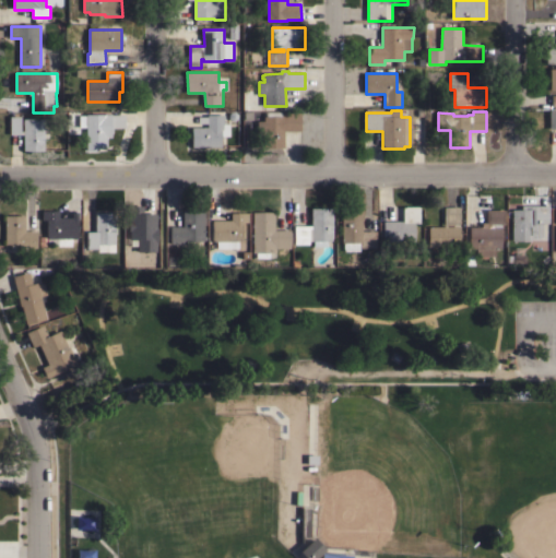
[(285,131),(285,149),(265,149),(265,134),(258,134),(258,121),(265,121),(265,117),(267,117),(267,113),(282,113),(282,114),(302,114),(302,131),(285,131)]
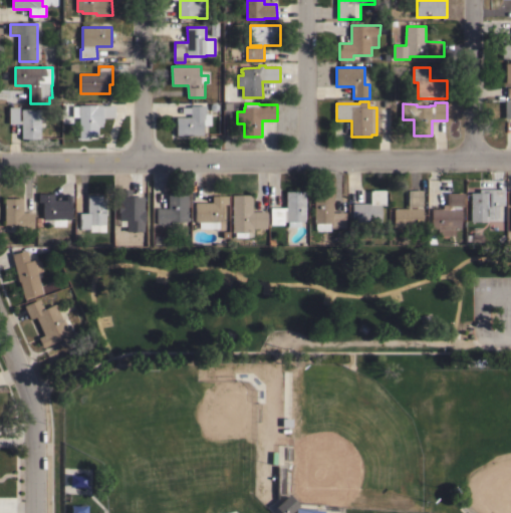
[(80,117),(73,117),(73,106),(80,106),(80,105),(115,105),(115,117),(104,117),(104,122),(103,122),(103,126),(98,126),(98,135),(80,135),(80,117)]
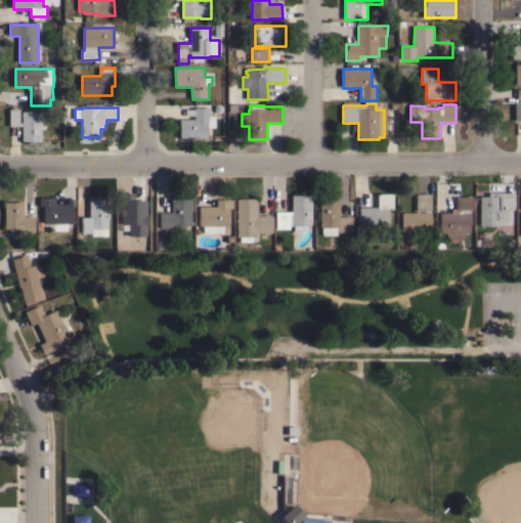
[(181,138),(181,120),(196,120),(196,116),(186,116),(186,110),(196,110),(196,109),(211,107),(212,117),(216,117),(216,127),(208,128),(209,138),(181,138)]
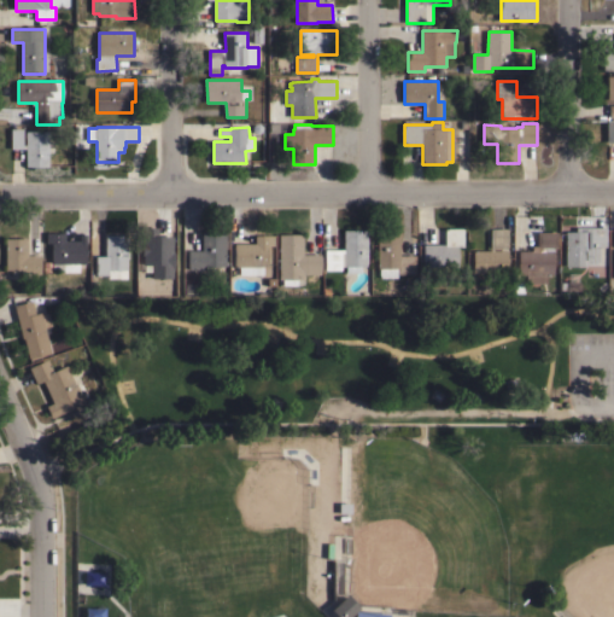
[(12,129),(24,129),(24,145),(28,145),(27,132),(50,132),(50,141),(59,141),(59,153),(50,153),(50,167),(27,167),(27,150),(12,150),(12,129)]
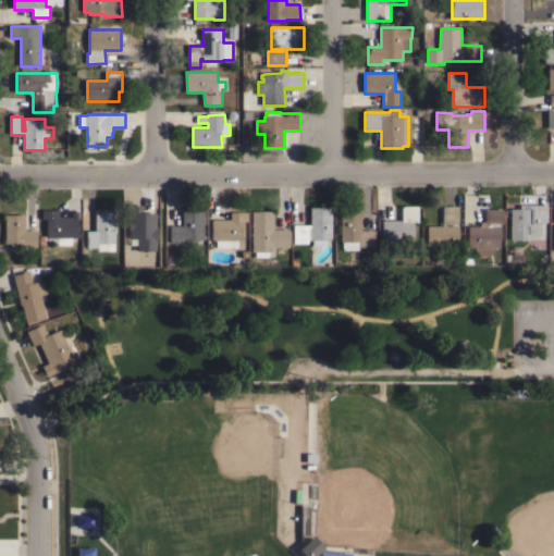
[(158,243),(161,243),(161,252),(128,254),(128,239),(130,239),(130,225),(131,225),(131,220),(128,220),(128,206),(143,206),(143,213),(157,213),(157,227),(158,227),(158,243)]
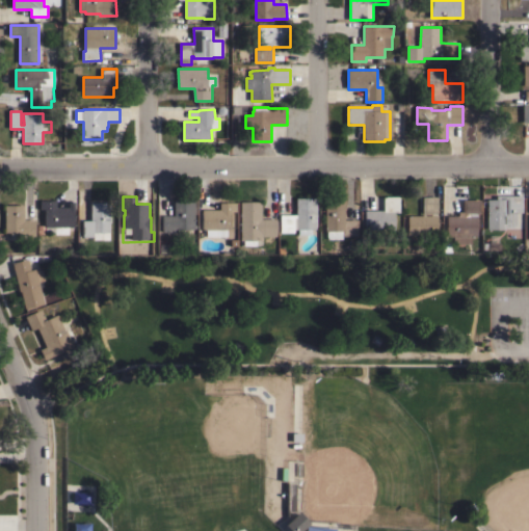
[(385,211),(385,196),(400,196),(400,212),(395,212),(395,230),(366,230),(366,211),(385,211)]
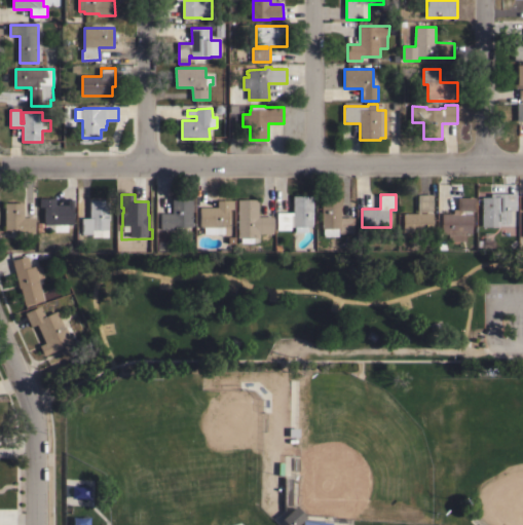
[(483,197),(491,197),(491,194),(517,194),(517,211),(511,211),(511,227),(483,227),(483,197)]
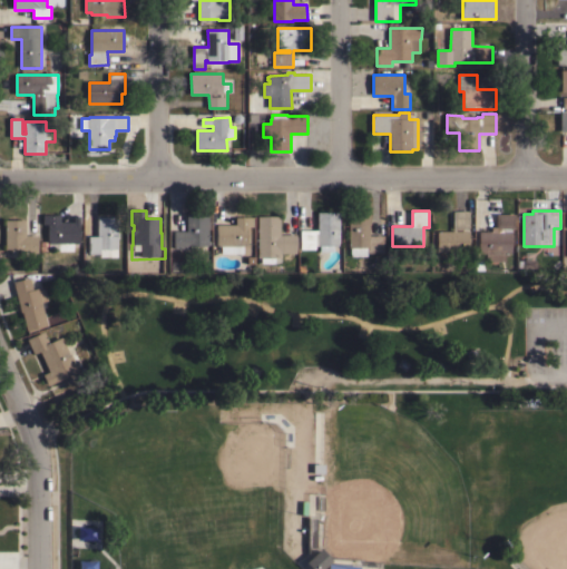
[(453,232),(453,212),(470,212),(470,228),(457,228),(457,232),(470,232),(470,261),(453,261),(453,252),(438,252),(438,232),(453,232)]
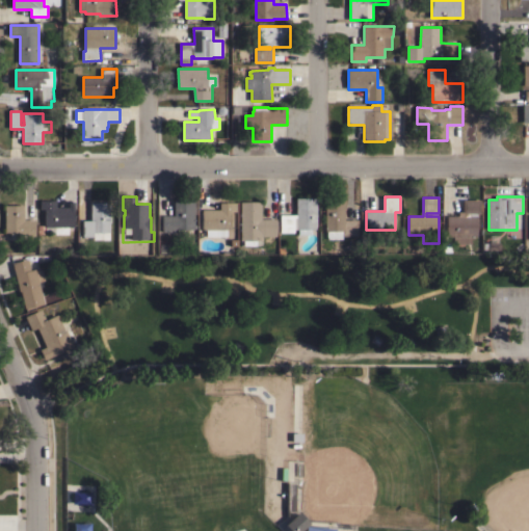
[(318,230),(313,230),(313,235),(299,235),(299,230),(295,230),(295,233),(282,233),(282,215),(297,215),(297,198),(317,198),(318,230)]
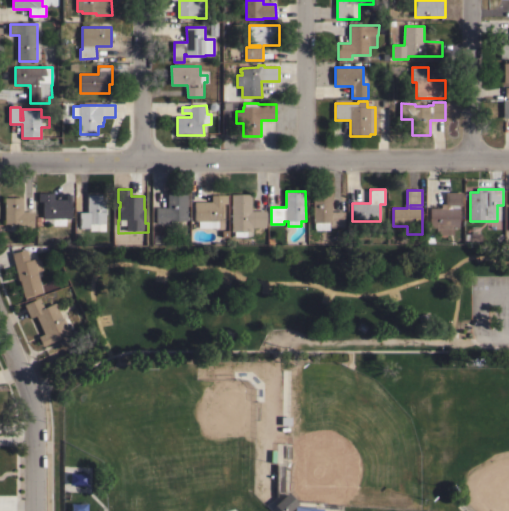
[(168,208),(169,192),(188,192),(188,193),(192,193),(191,206),(188,206),(188,217),(190,217),(190,220),(188,220),(188,221),(171,221),(171,224),(157,224),(157,208),(168,208)]
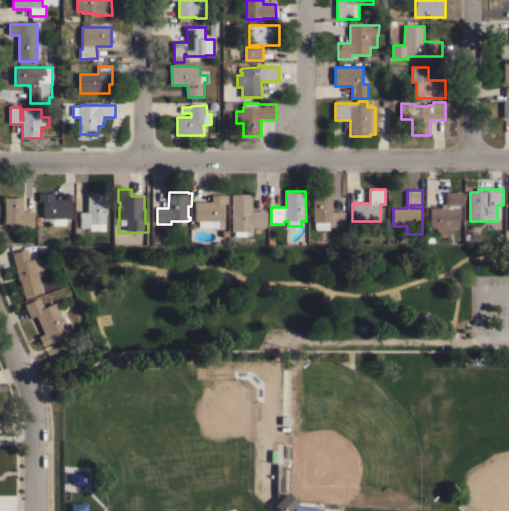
[(39,193),(55,193),(55,200),(67,200),(67,194),(73,194),(73,201),(72,201),(72,219),(67,219),(67,226),(54,226),(54,224),(45,224),(45,201),(39,201),(39,193)]
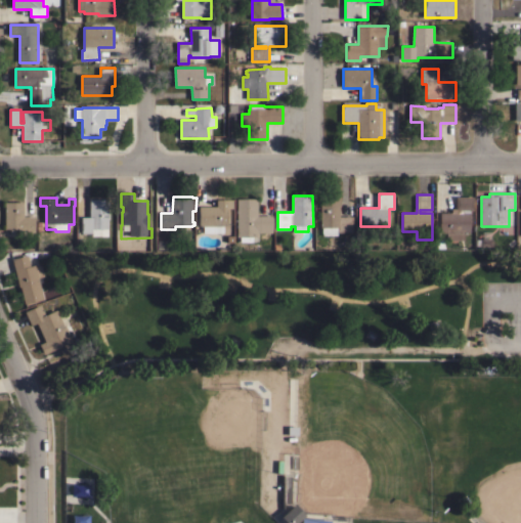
[(458,213),(458,198),(475,198),(475,211),(460,211),(460,213),(471,213),(471,232),(463,232),(463,241),(451,241),(451,233),(441,233),(441,213),(458,213)]
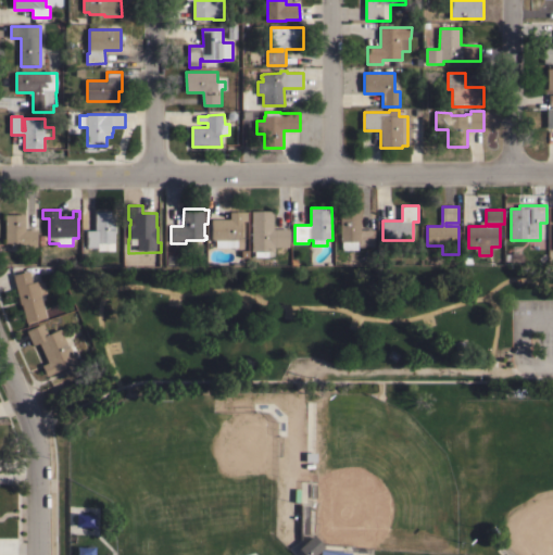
[(274,229),(290,229),(290,248),(274,248),(274,251),(269,251),(269,257),(256,257),(256,252),(253,252),(252,211),(274,211),(274,229)]
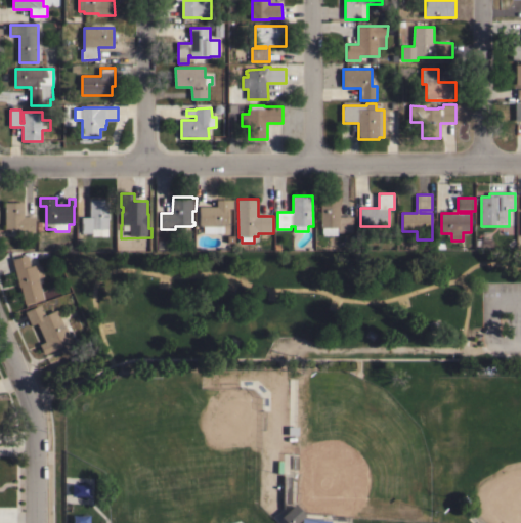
[(321,199),(340,199),(340,216),(353,216),(353,232),(338,232),(339,235),(323,235),(322,227),(321,227),(321,199)]
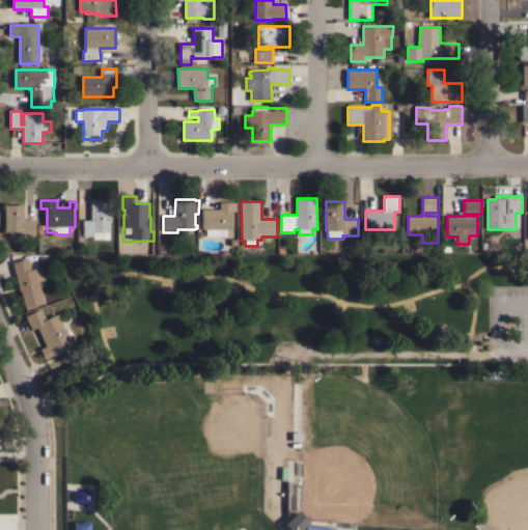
[(91,220),(91,202),(110,202),(111,240),(94,240),(94,236),(84,236),(84,220),(91,220)]
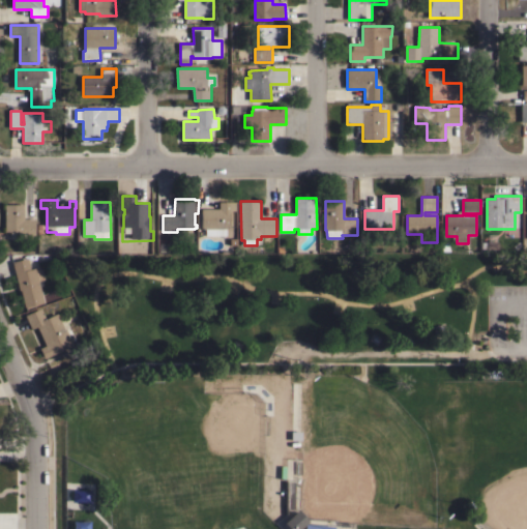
[(221,209),(221,203),(236,202),(236,211),(231,211),(231,229),(228,229),(228,236),(207,236),(207,229),(203,229),(203,209),(221,209)]
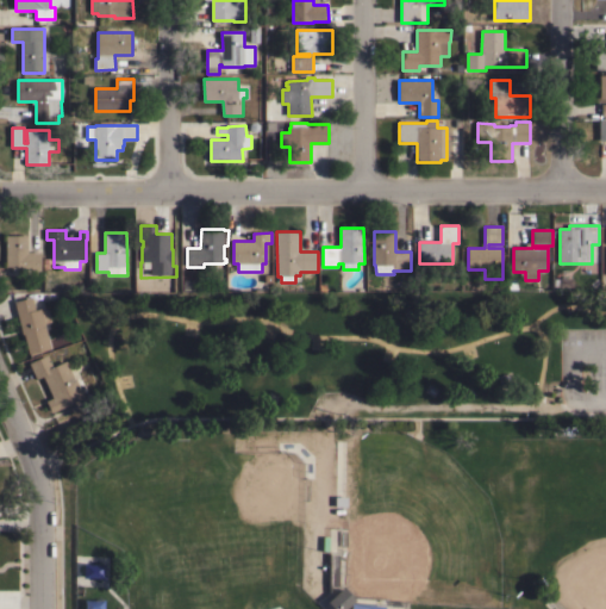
[(6,236),(27,236),(29,253),(42,253),(42,272),(32,272),(32,269),(26,269),(26,268),(6,268),(6,236)]
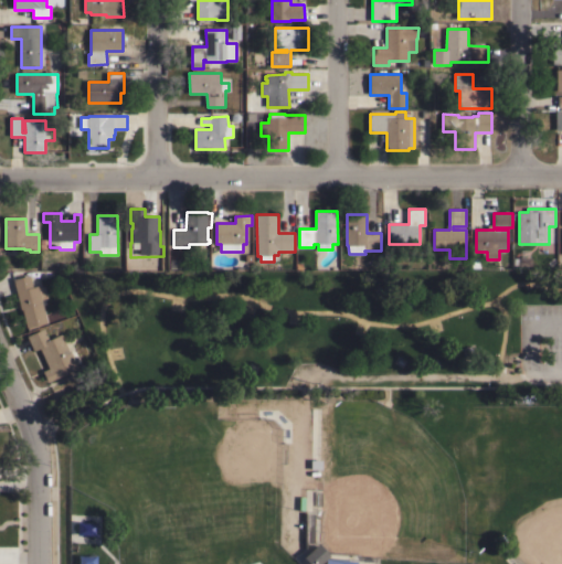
[(13,279),(30,276),(33,287),(39,286),(39,287),(45,286),(49,299),(42,300),(48,323),(28,328),(23,310),(21,310),(13,279)]
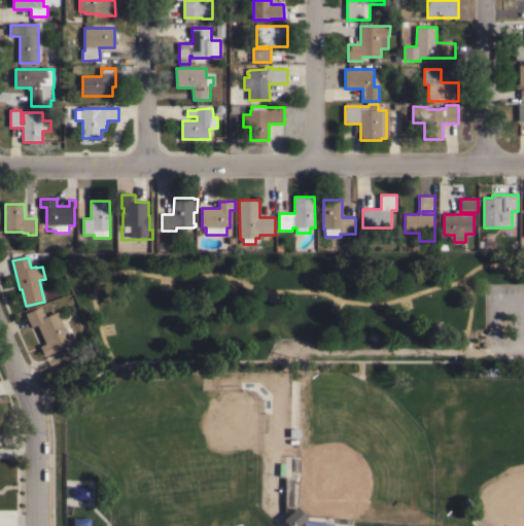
[(26,314),(41,307),(46,317),(58,312),(65,327),(66,327),(73,342),(44,355),(40,347),(46,344),(37,325),(32,327),(26,314)]
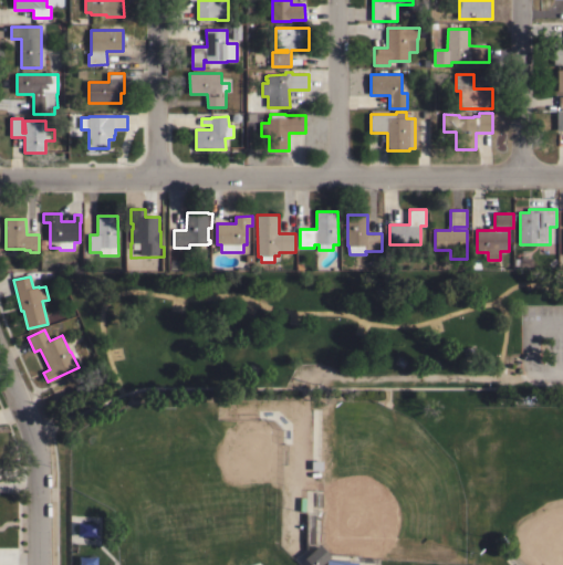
[(310,564),(304,558),(319,545),(330,557),(327,561),(322,564),(310,564)]
